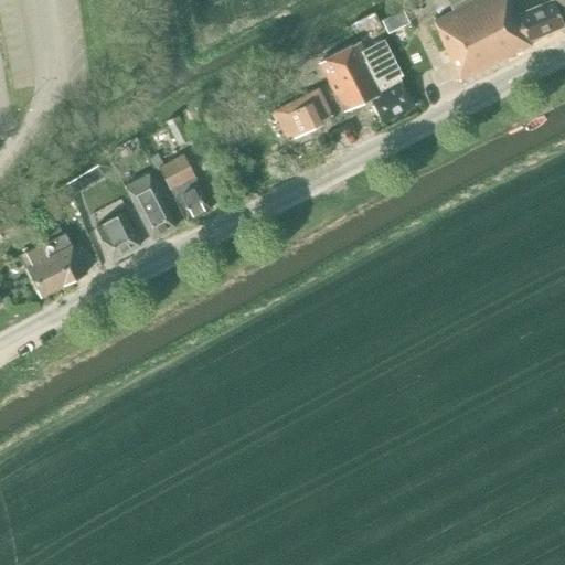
[(472,0),(451,11),(433,20),(458,82),(530,45),(528,40),(562,27),(552,1),(518,14),(512,0),(472,0)]
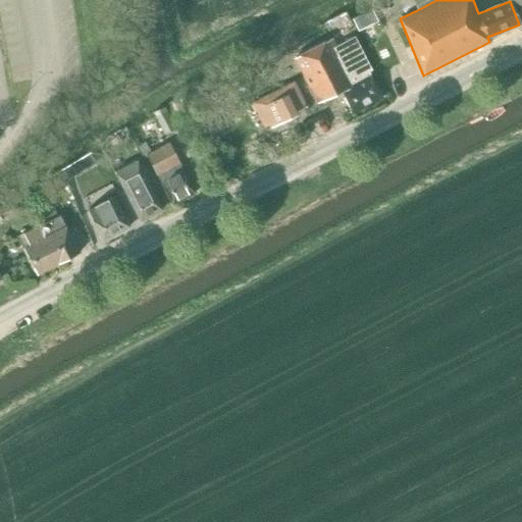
[(412,0),(417,10),(436,0),(412,0)]
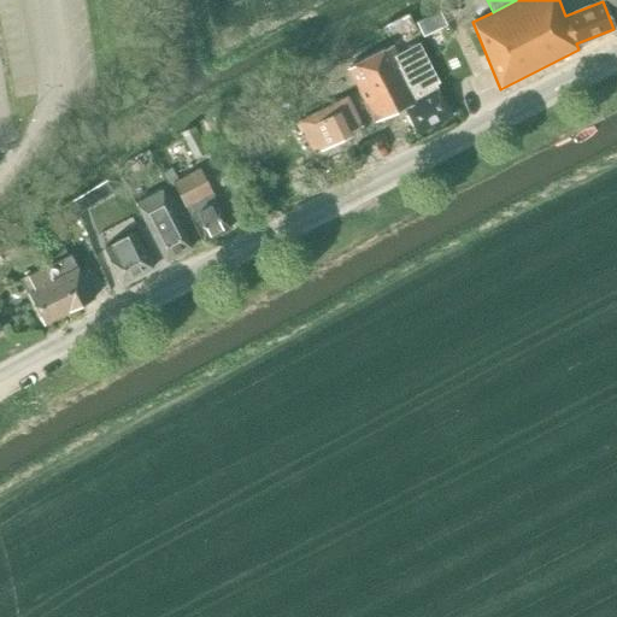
[(616,0),(603,0),(604,1),(616,28),(616,27),(616,0)]
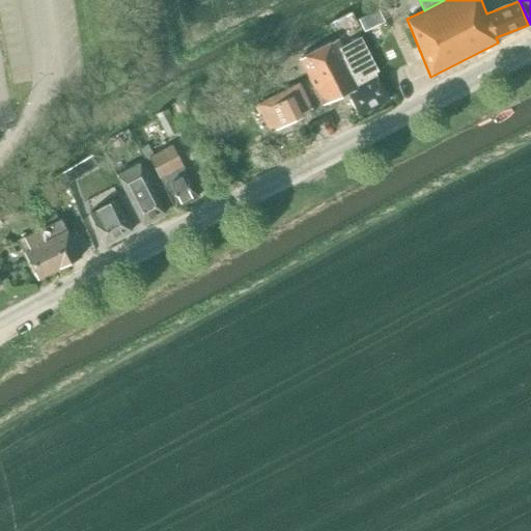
[(387,100),(375,76),(373,73),(378,72),(360,36),(340,47),(336,38),(298,58),(323,105),(346,92),(358,115),(387,100)]
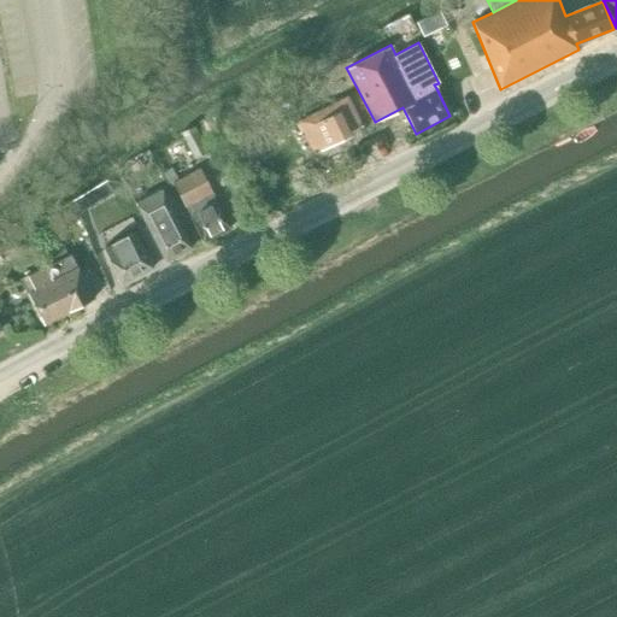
[(347,95),(297,121),(304,136),(313,131),(321,147),(322,148),(348,135),(348,134),(363,127),(347,95)]
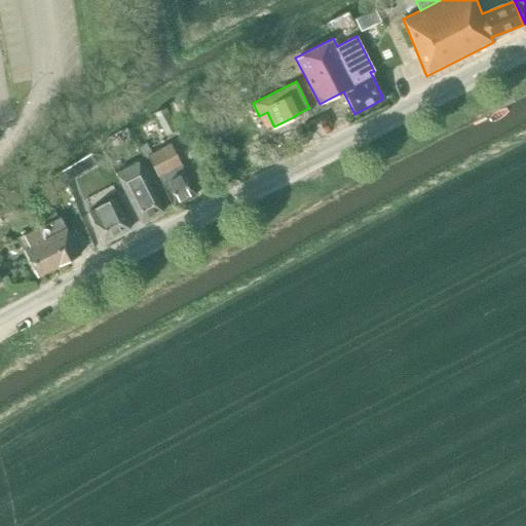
[(165,108),(154,113),(165,137),(177,130),(165,108)]
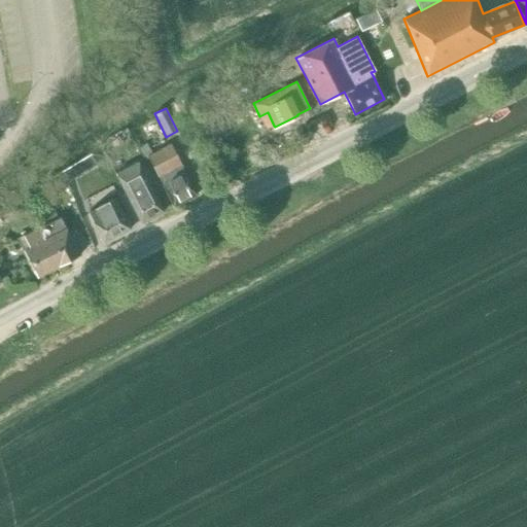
[(267,129),(274,126),(268,112),(259,116),(267,129)]
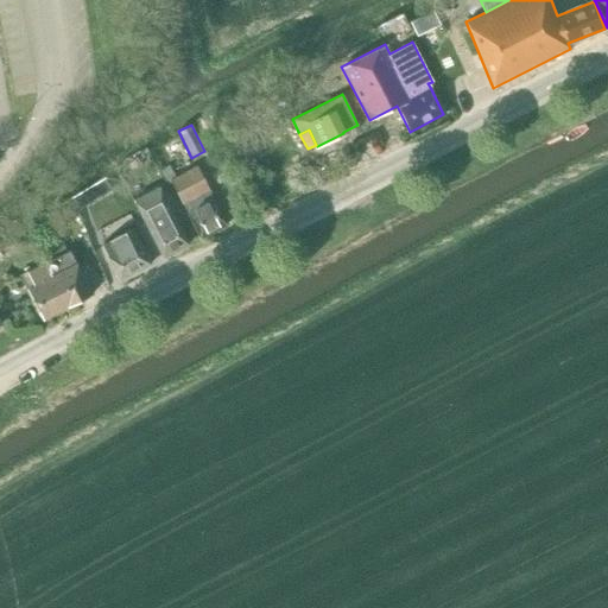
[(169,165),(159,171),(168,184),(170,183),(200,239),(226,225),(208,191),(195,166),(184,172),(175,177),(169,165)]
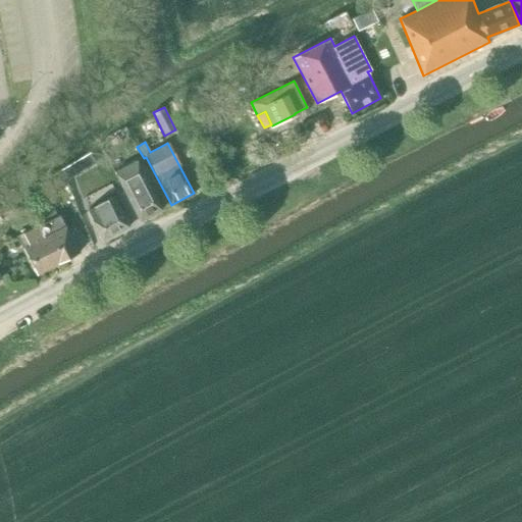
[(140,221),(160,210),(137,164),(116,175),(125,194),(140,221)]
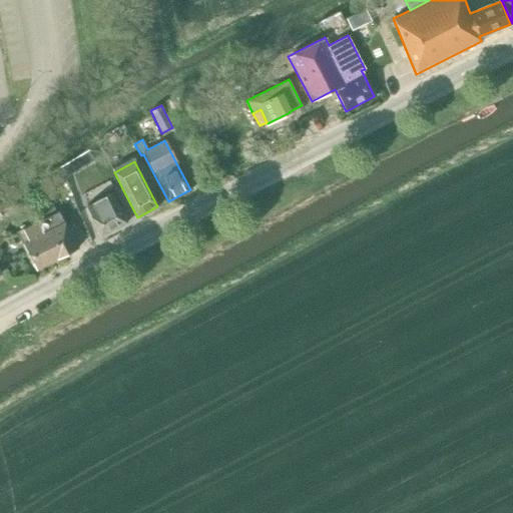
[(59,167),(56,168),(57,169),(62,178),(72,173),(66,163),(59,167)]
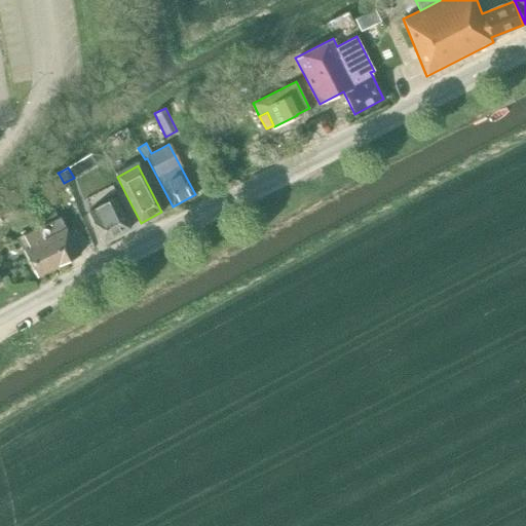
[(48,195),(51,202),(66,195),(59,181),(44,188),(48,195)]
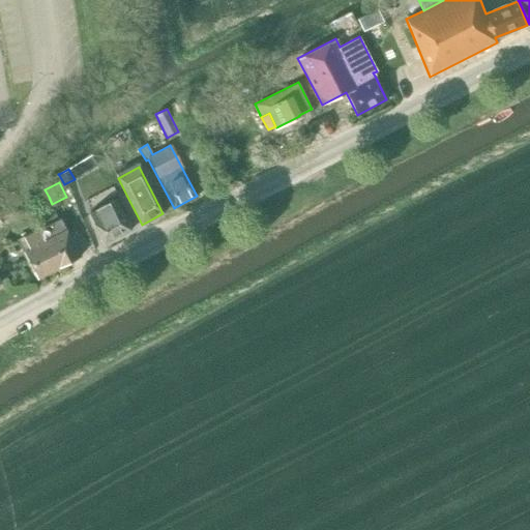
[(17,203),(23,213),(30,209),(24,199),(17,203)]
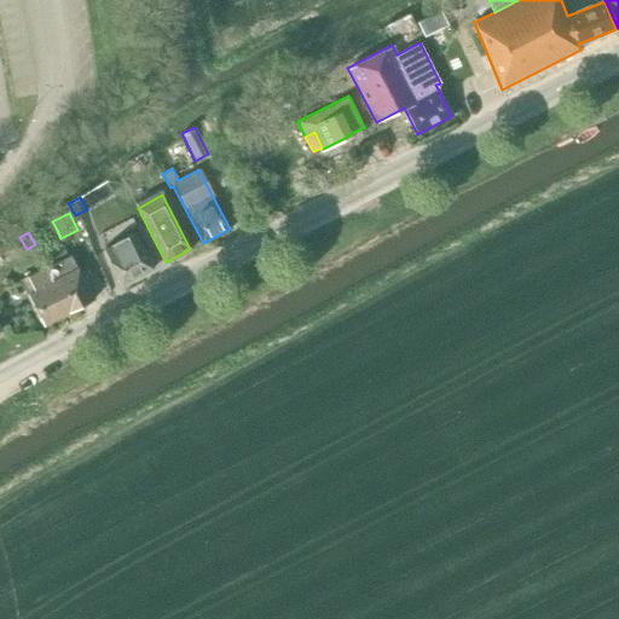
[(121,285),(151,268),(133,233),(103,249),(121,285)]
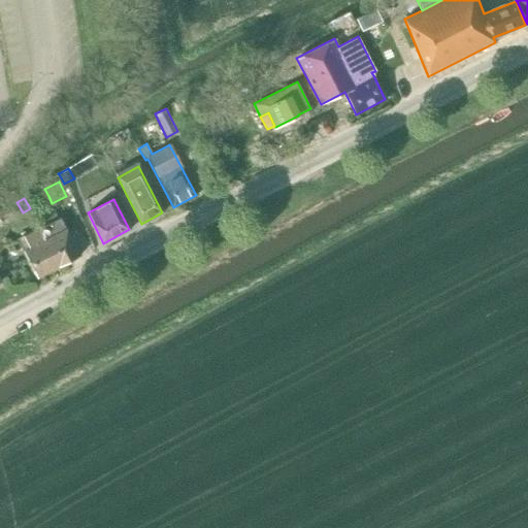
[(36,277),(79,256),(65,229),(59,218),(57,219),(52,208),(33,218),(38,228),(17,239),(36,277)]
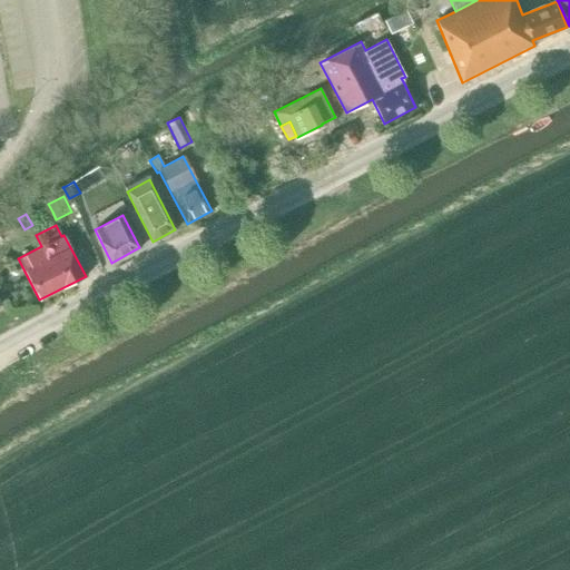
All buildings are outlined.
